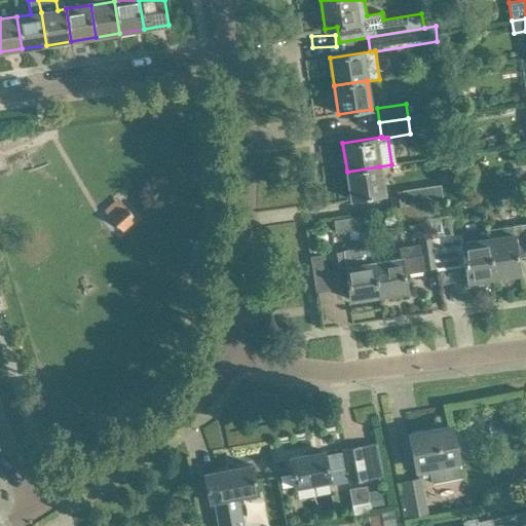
[(384,194),(379,166),(347,172),(351,199),(384,194)]
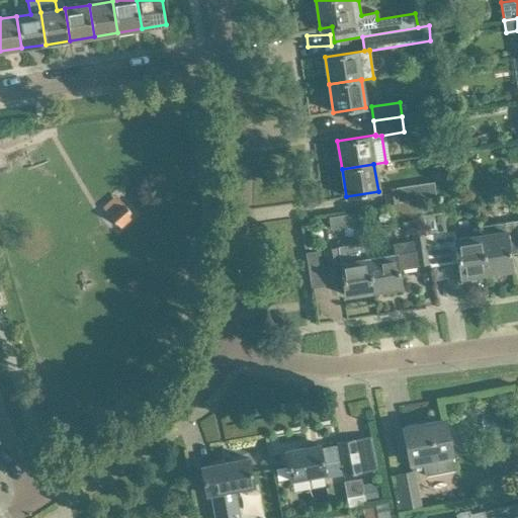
[(390,204),(420,199),(435,197),(433,182),(383,190),(385,205),(390,204)]
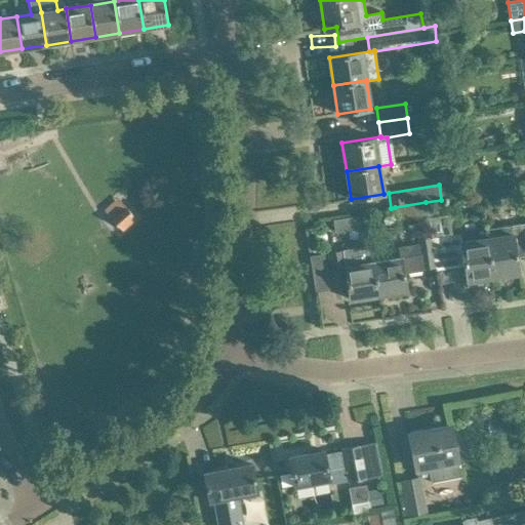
[(134,215),(119,197),(104,210),(119,228),(134,215)]
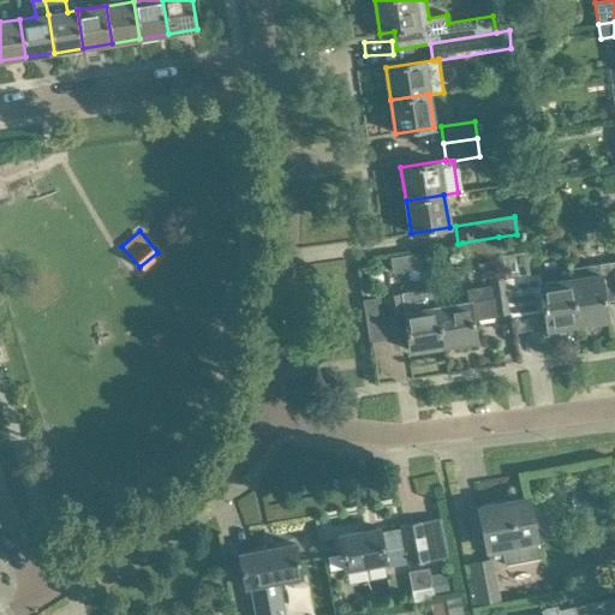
[(502,254),(499,237),(463,243),(466,260),(502,254)]
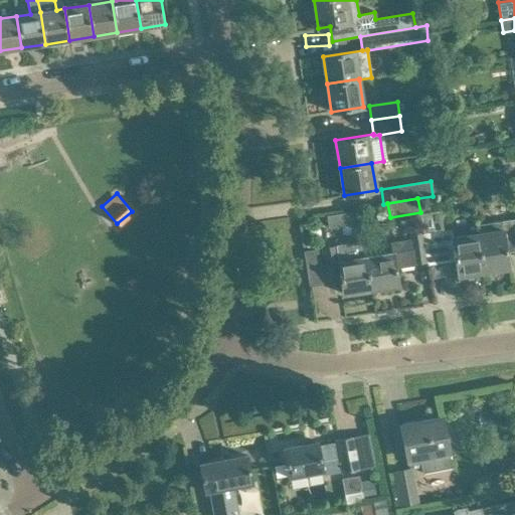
[(340,220),(367,216),(366,204),(339,207),(340,220)]
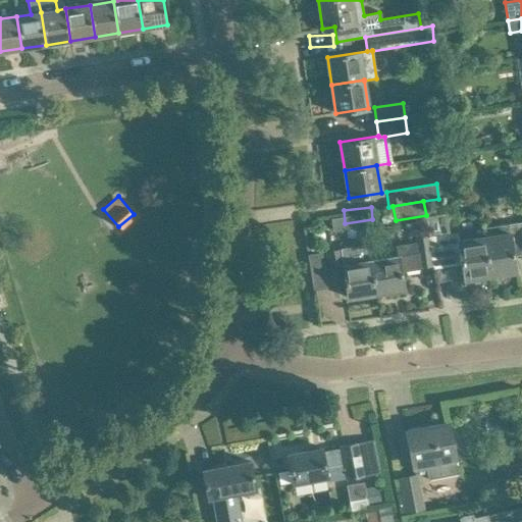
[(514,255),(521,253),(521,228),(521,222),(483,228),(484,237),(490,275),(516,271),(514,255)]
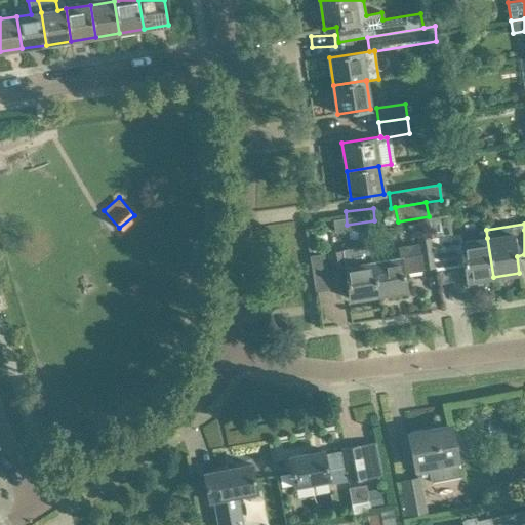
[(493,277),(487,238),(461,242),(459,234),(432,238),(436,267),(436,269),(465,265),(467,281),(493,277)]
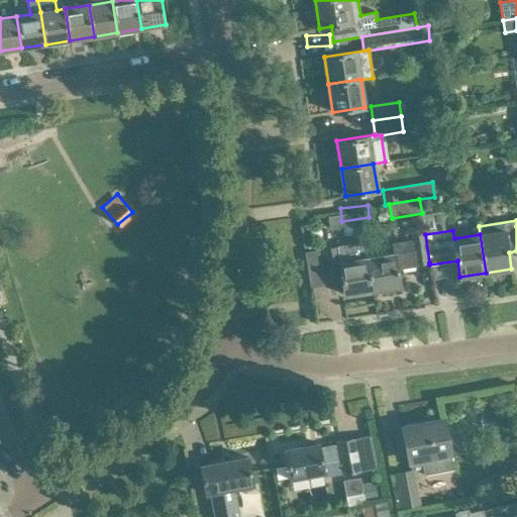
[(429,263),(425,234),(425,233),(411,235),(414,250),(368,257),(367,257),(372,290),(400,286),(398,270),(416,267),(416,265),(429,263)]
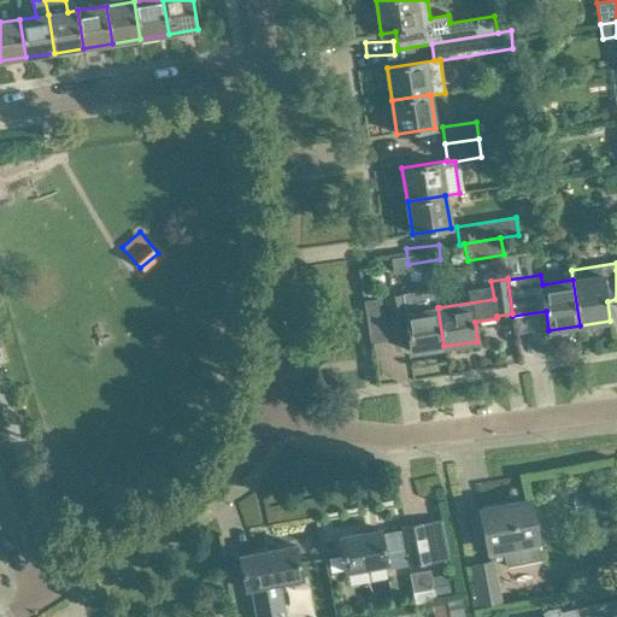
[(438,307),(439,307),(435,288),(434,288),(434,289),(404,294),(404,293),(401,293),(401,294),(386,297),(392,333),(407,330),(411,352),(444,346),(438,307)]
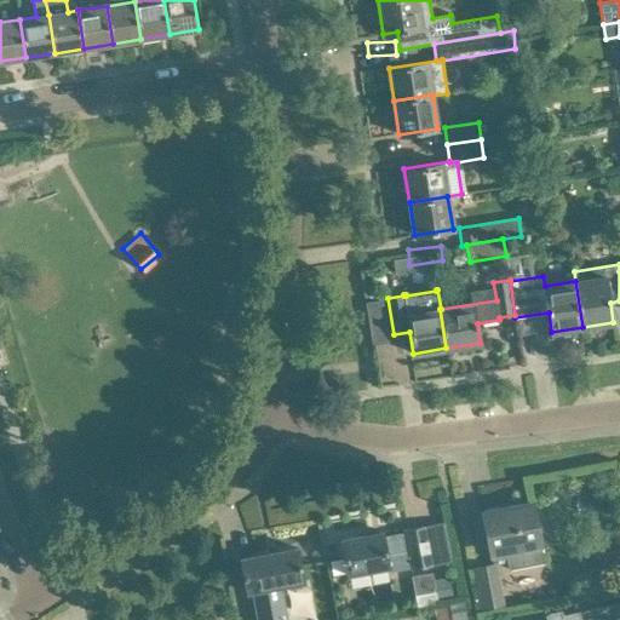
[(544,562),(533,503),(482,512),(492,561),(506,557),(509,569),(544,562)]
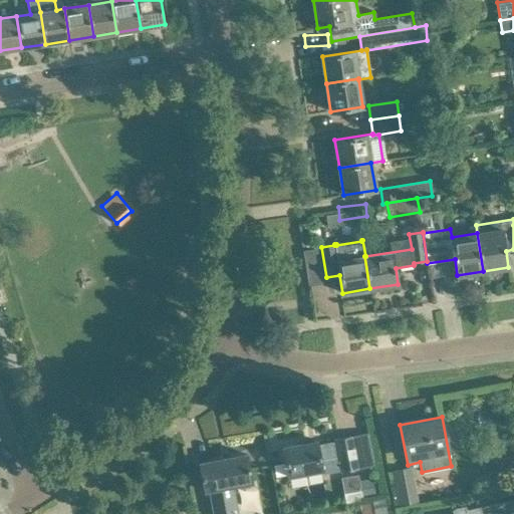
[(358,463),(384,458),(378,428),(352,433),(358,463)]
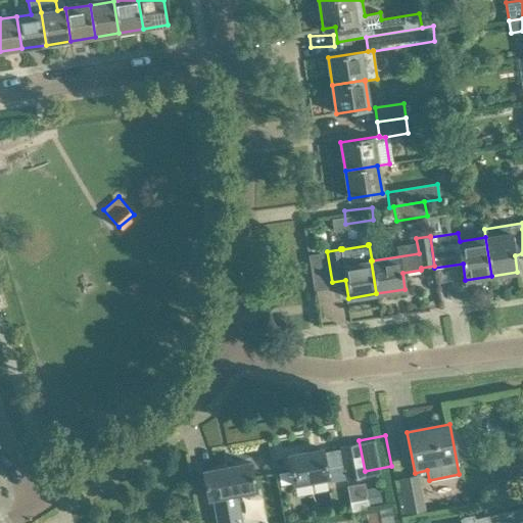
[(364,476),(358,444),(342,446),(342,448),(323,453),(323,448),(320,449),(321,450),(307,453),(307,452),(306,452),(288,456),(288,459),(284,460),(286,472),(291,471),(293,484),(327,478),(327,479),(347,476),(347,479),(364,476)]
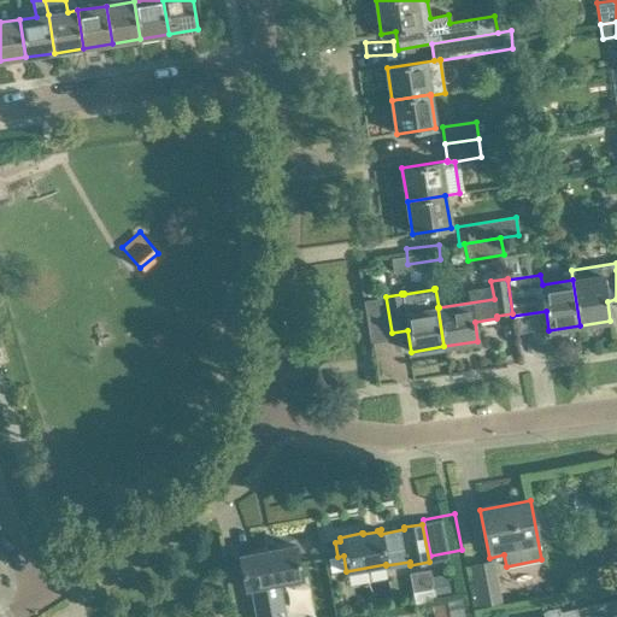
[(299,585),(298,579),(303,577),(297,545),(239,557),(245,588),(251,587),(256,616),(281,616),(286,616),(280,588),(299,585)]
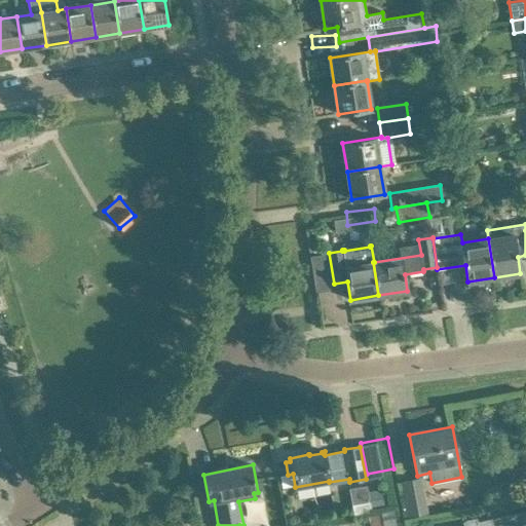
[(411,515),(425,512),(419,480),(405,482),(411,515)]
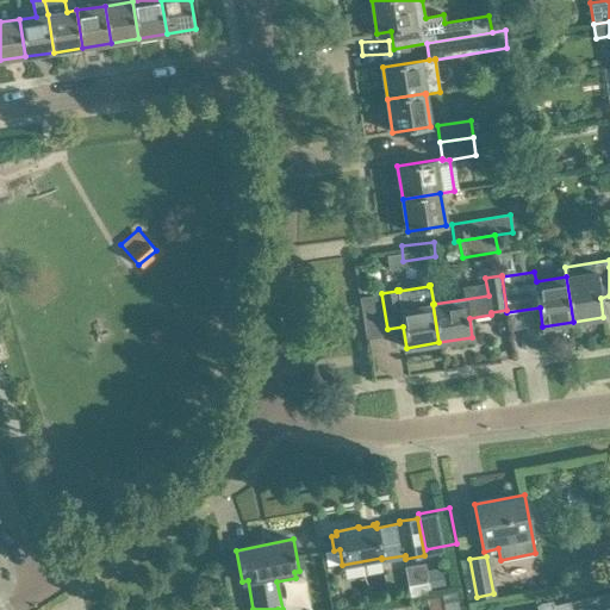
[(424,576),(441,573),(439,559),(422,561),(424,576)]
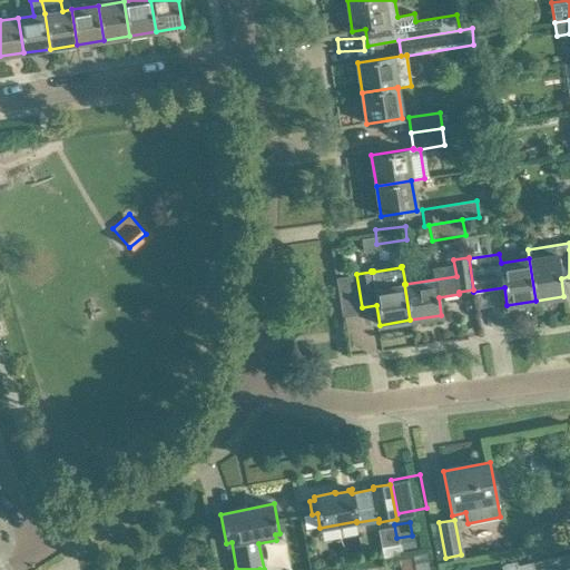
[(430,569),(425,547),(412,550),(415,569),(430,569)]
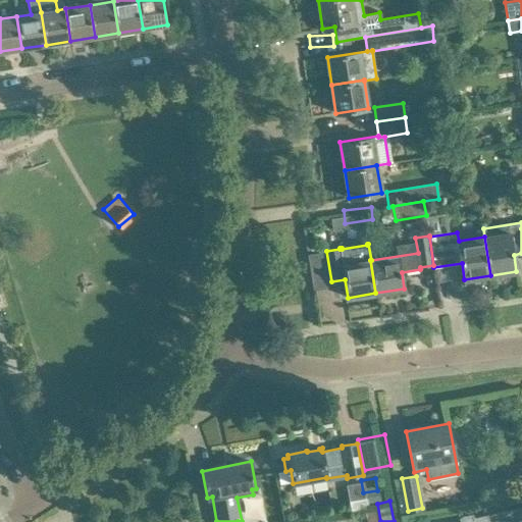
[(521,521),(521,507),(473,517),(472,513),(461,515),(462,521),(521,521)]
